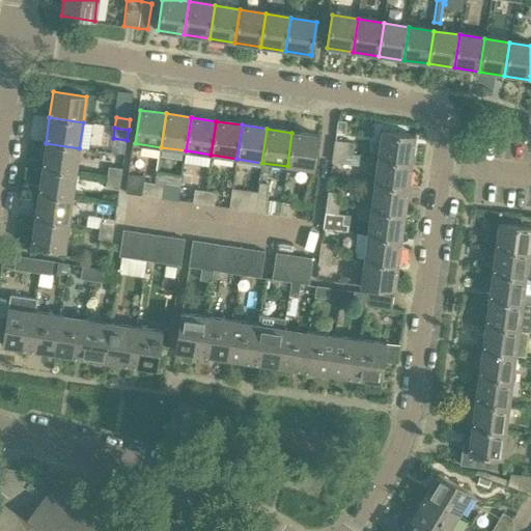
[(313,170),(318,137),(291,133),(287,166),(313,170)]
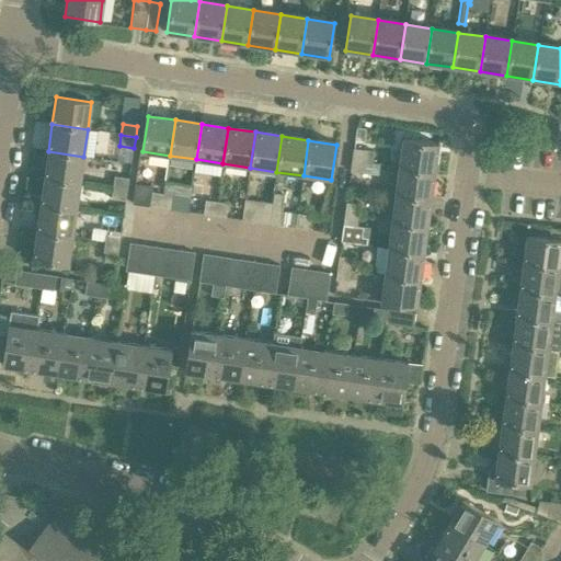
[(434,172),(438,145),(402,140),(399,168),(434,172)]
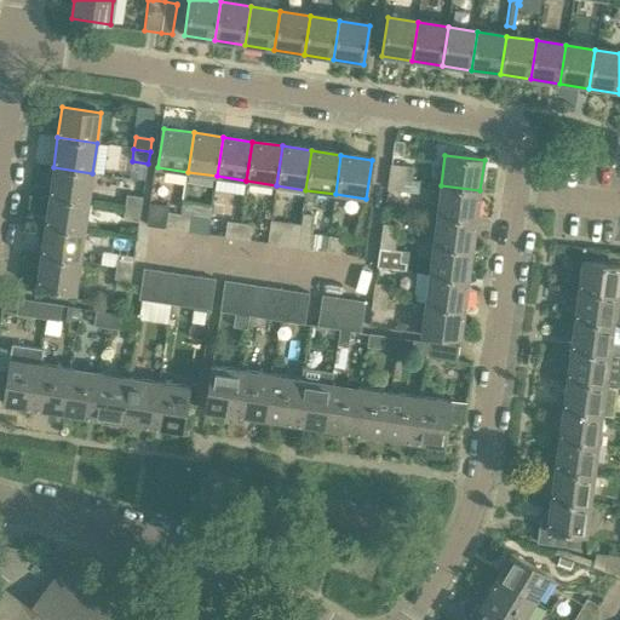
[(402,181),(402,179),(405,166),(391,165),(389,178),(402,181)]
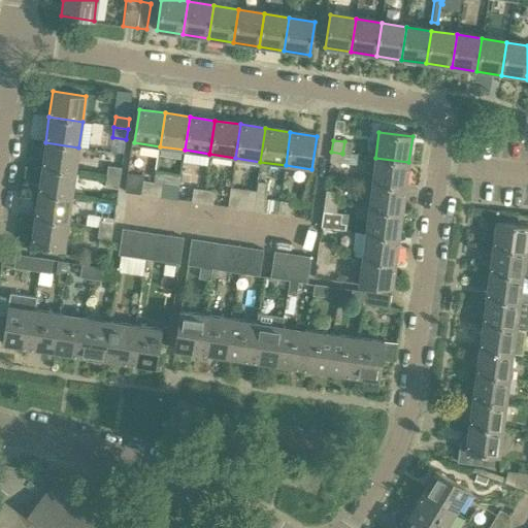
[(74,172),(78,147),(45,142),(41,167),(74,172)]
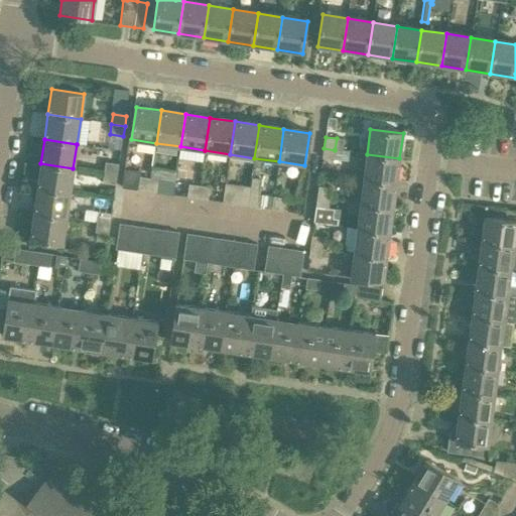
[(324,148),(323,158),(334,159),(348,161),(349,150),(335,149),(335,150),(324,148)]
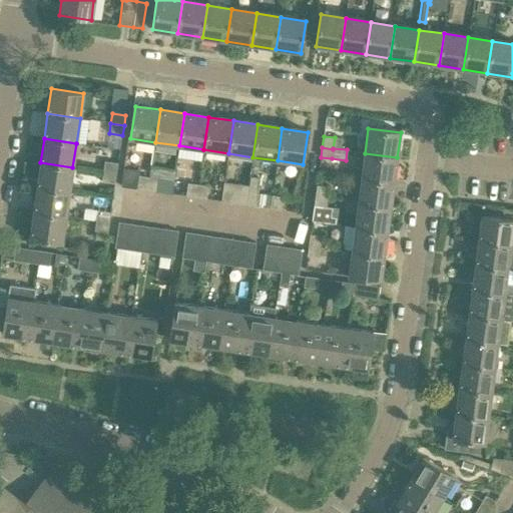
[(147,190),(149,177),(138,176),(139,169),(133,169),(135,150),(126,148),(120,186),(147,190)]
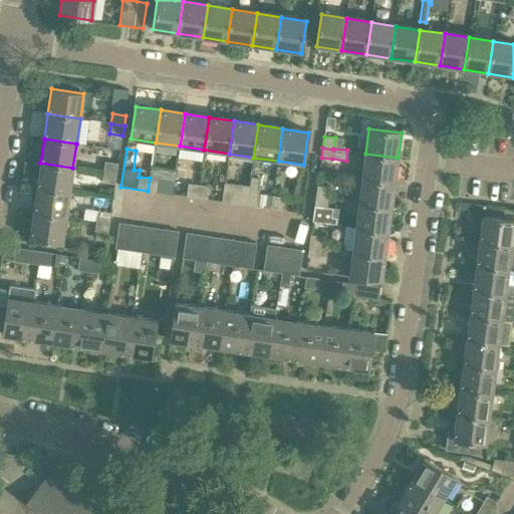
[(395,183),(398,158),(365,154),(362,179),(395,183)]
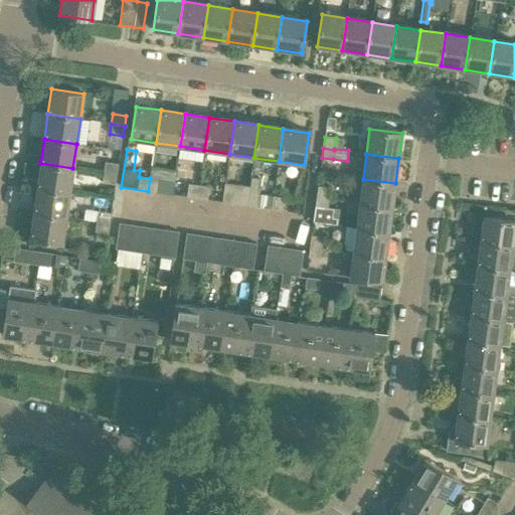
[(68,193),(72,168),(40,163),(36,188),(68,193)]
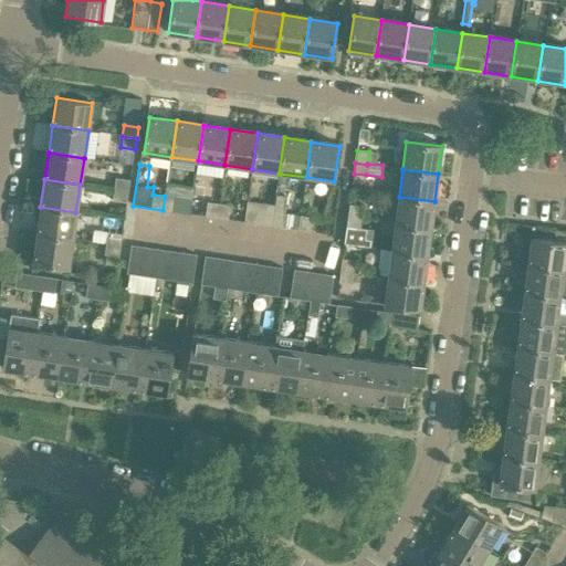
[(129,192),(130,180),(116,179),(115,190),(129,192)]
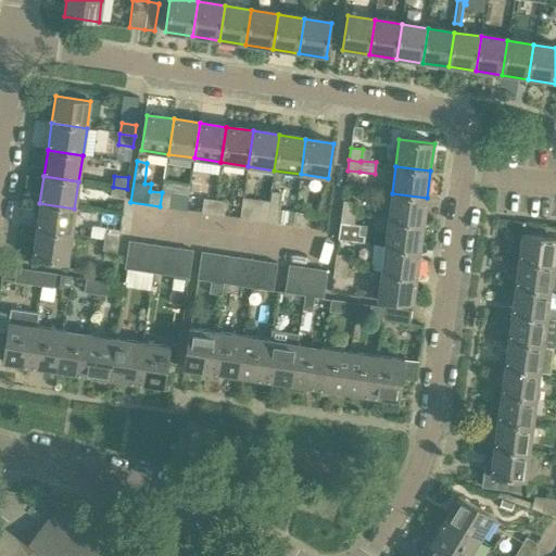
[(125,200),(127,189),(113,187),(111,198),(125,200)]
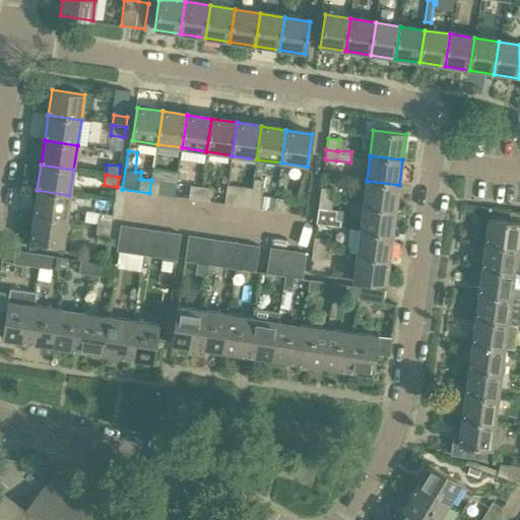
[(252,188),(249,206),(274,210),(275,199),(277,189),(263,187),(264,180),(254,178),(253,188),(252,188)]
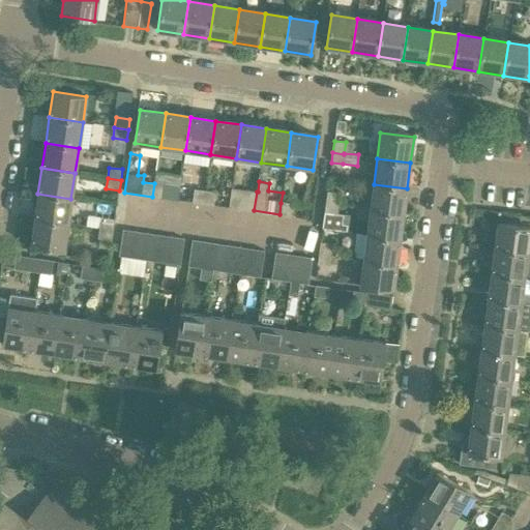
[(162,199),(164,185),(154,183),(152,197),(162,199)]
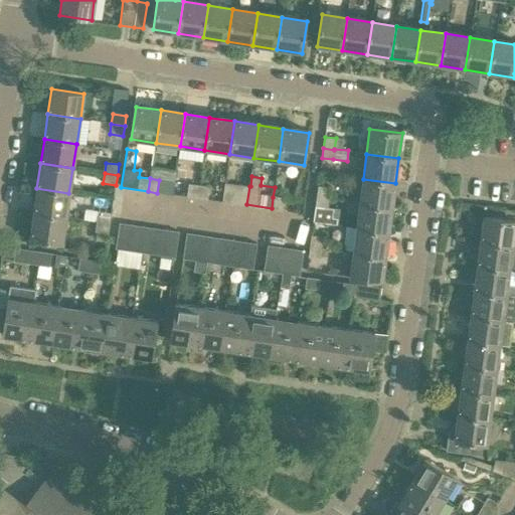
[(392,207),(395,183),(363,179),(360,200),(359,203),(392,207)]
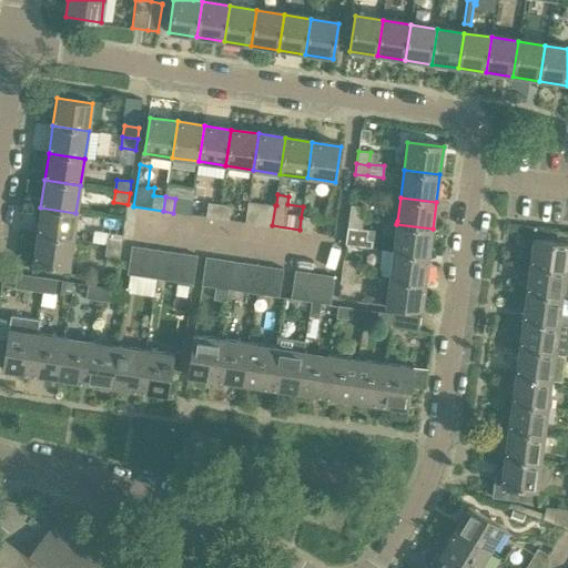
[(272,225),(275,204),(247,201),(244,224),(272,227),(272,225)]
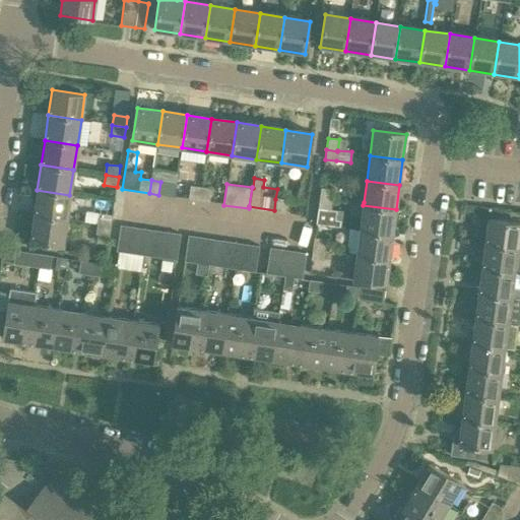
[(199,201),(201,188),(190,186),(188,199),(199,201)]
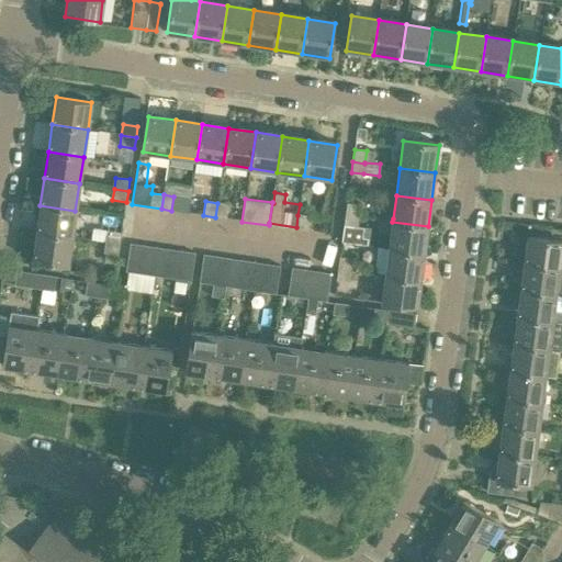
[(225,218),(227,204),(217,203),(215,217),(225,218)]
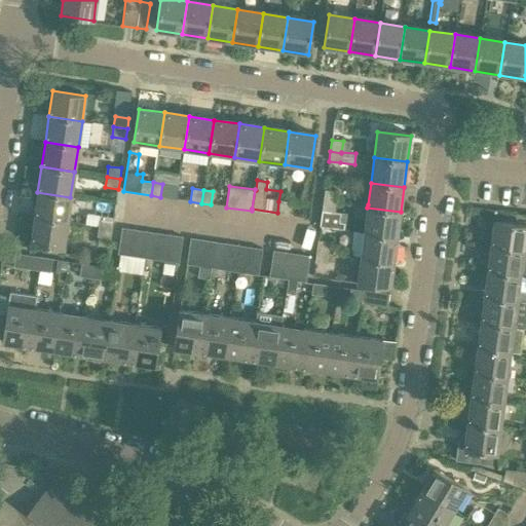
[(334,203),(336,192),(325,190),(323,201),(334,203)]
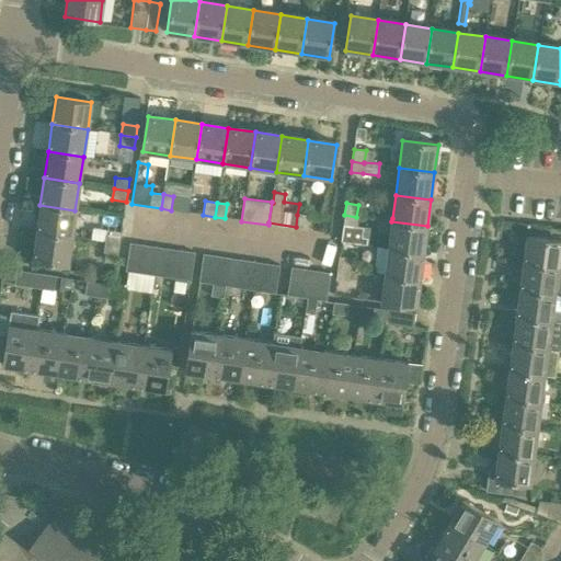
[(71,237),(75,210),(39,205),(36,232),(71,237)]
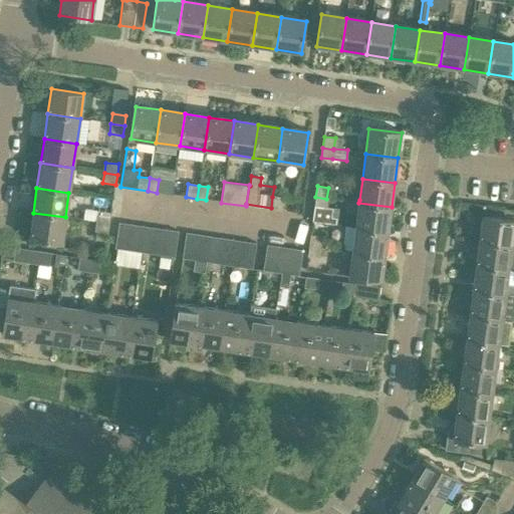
[(113,208),(114,197),(93,196),(93,206),(113,208)]
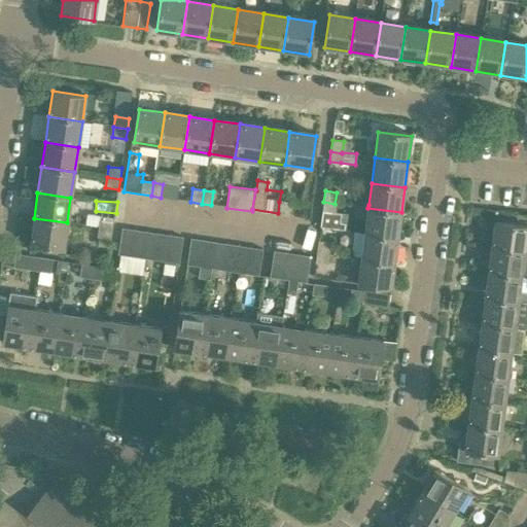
[(279,202),(278,213),(288,214),(289,203),(284,203),(279,202)]
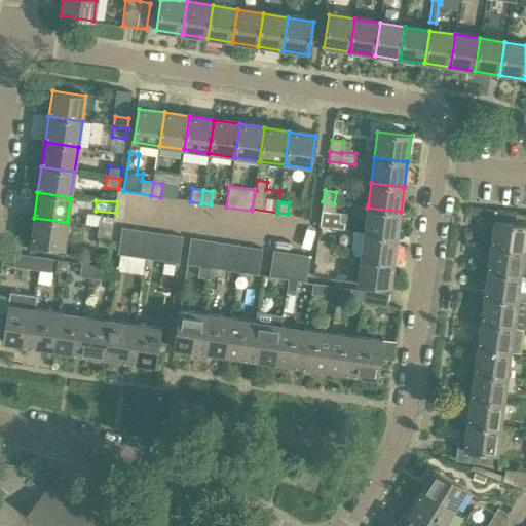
[(345,229),(347,214),(333,212),(334,203),(323,201),(322,211),(318,226),(345,229)]
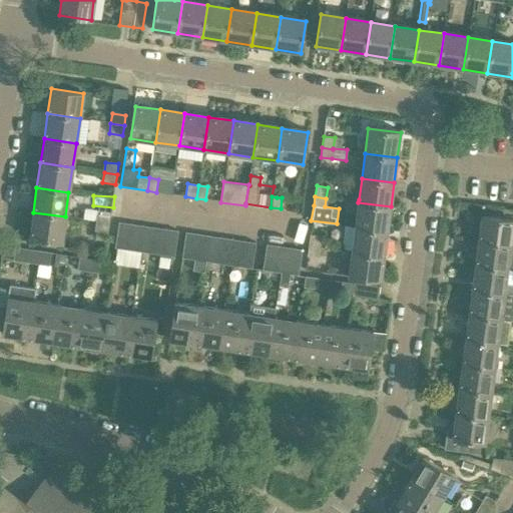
[(387,231),(391,206),(358,202),(359,199),(347,198),(345,211),(357,212),(355,227),(387,231)]
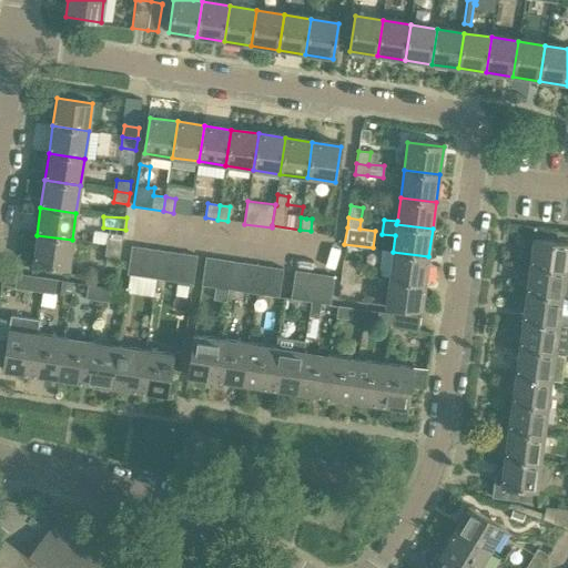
[(121,247),(122,245),(123,236),(108,234),(107,245),(121,247)]
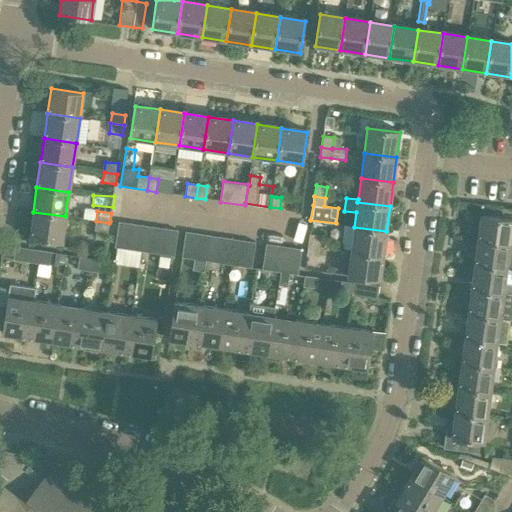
[(61,242),(65,216),(33,212),(29,237),(61,242)]
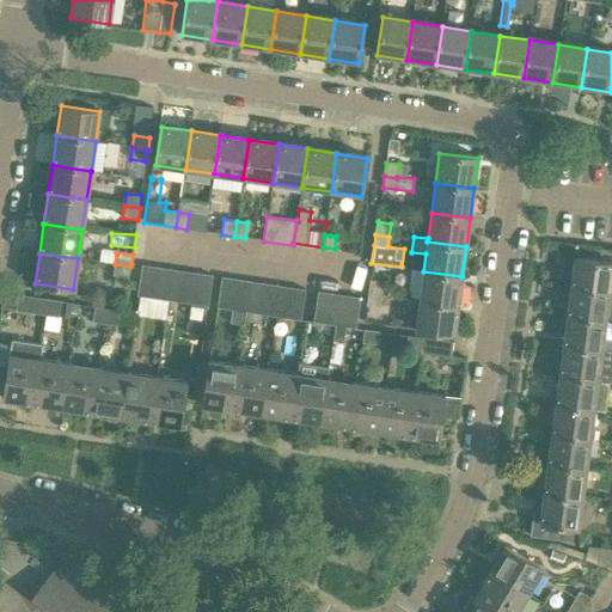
[(611,291),(611,277),(611,279),(611,275),(611,263),(574,258),(570,287),(610,292),(611,291)]
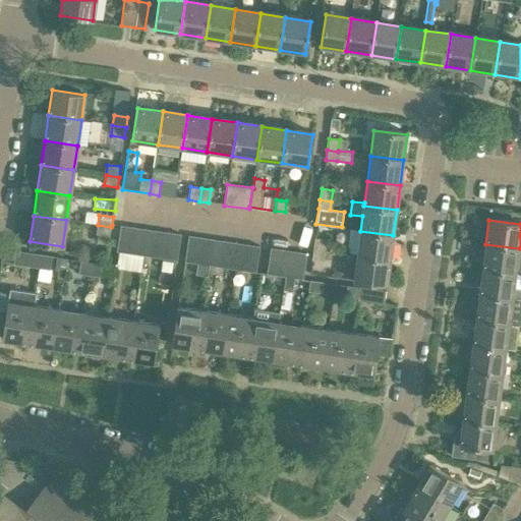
[(110,237),(111,227),(98,225),(96,235),(110,237)]
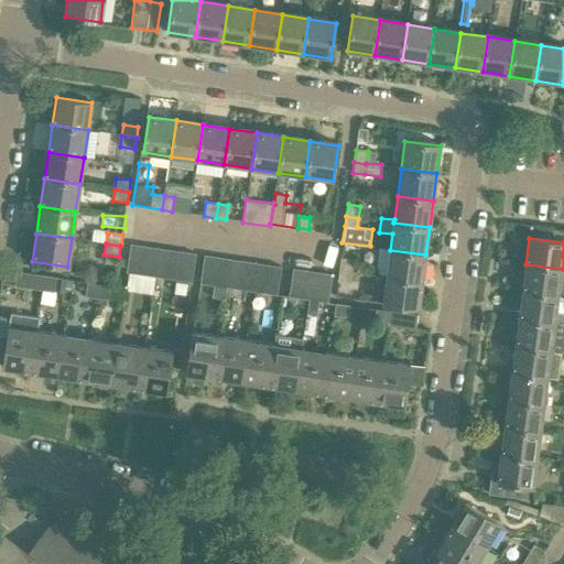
[(140,274),(144,247),(131,245),(127,272),(140,274)]
